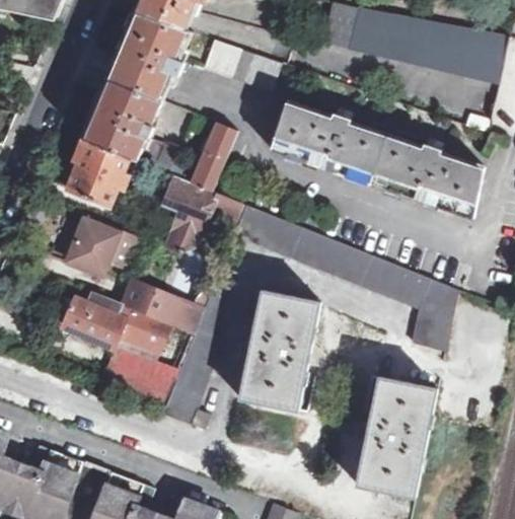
[(0,8),(53,20),(61,0),(0,0),(0,8)]
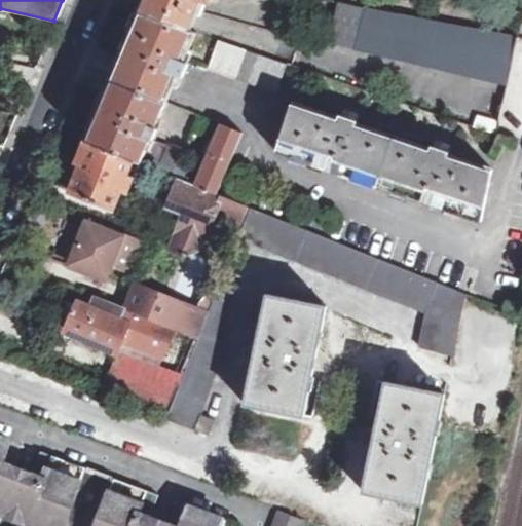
[(141,0),(136,12),(187,31),(194,12),(194,11),(194,10),(163,0),(141,0)]
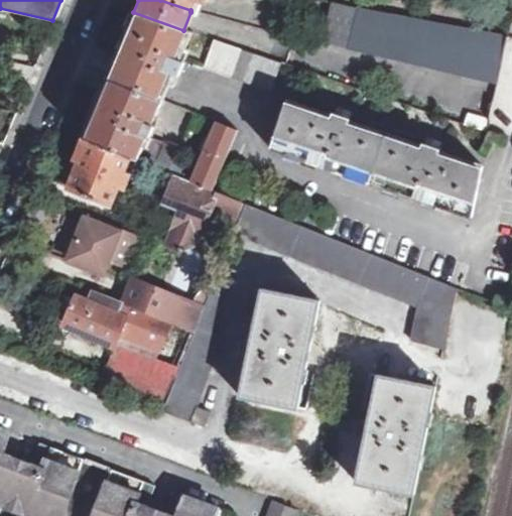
[(160,0),(190,10),(195,2),(201,5),(202,2),(203,0),(160,0)]
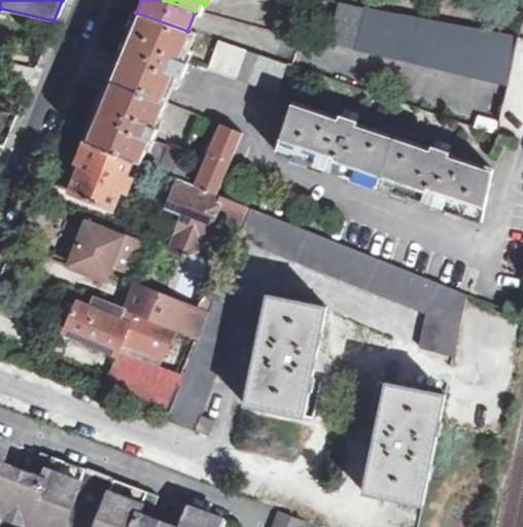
[(516,36),(335,1),(326,40),(506,83),(516,36)]
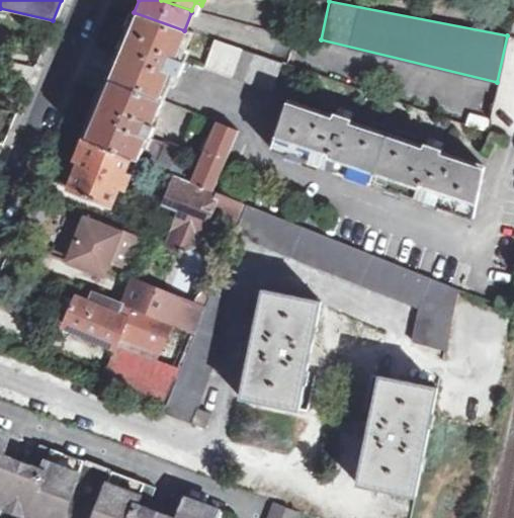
[(134,12),(106,78),(107,79),(160,101),(161,100),(167,86),(171,75),(177,77),(182,63),(177,61),(190,32),(184,30),(134,12)]
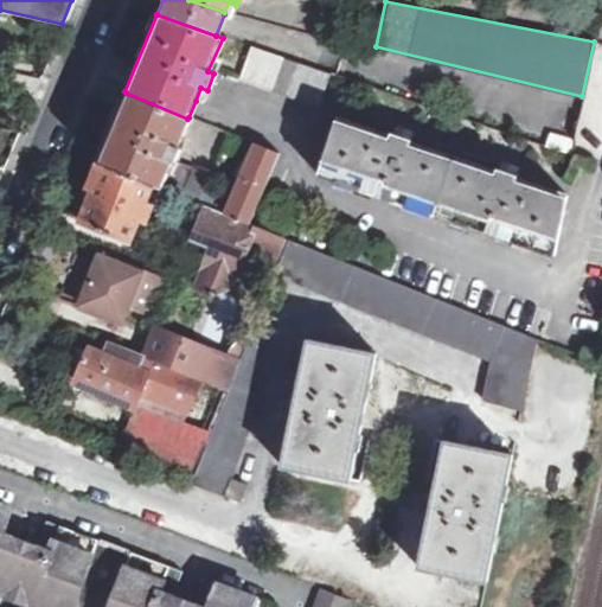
[(249,45),(238,76),(316,103),(327,72),(249,45)]
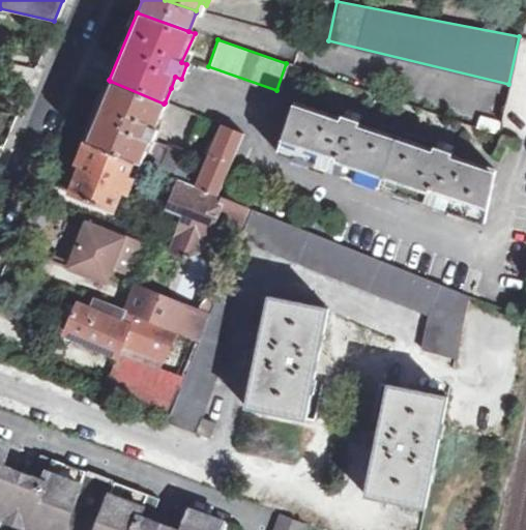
[(0,77),(26,81),(28,82),(33,69),(33,68),(0,61),(0,77)]
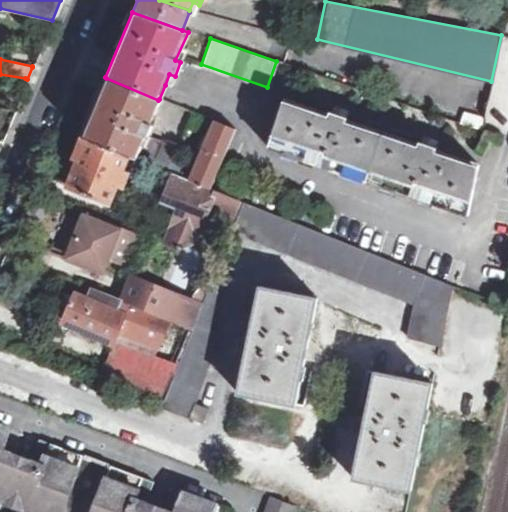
[(106,78),(105,77),(99,91),(79,137),(127,156),(134,159),(144,135),(148,137),(154,125),(149,123),(158,100),(106,78)]
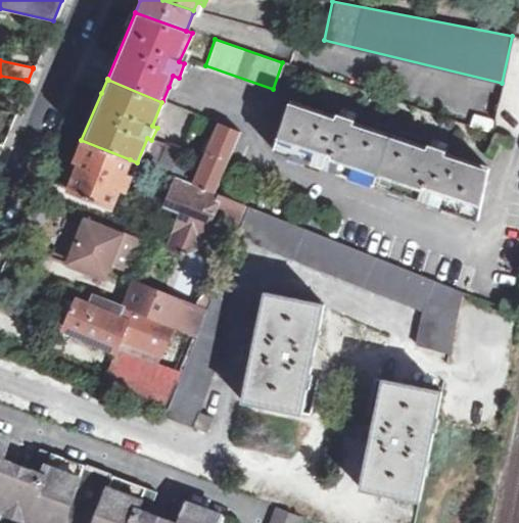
[(452,156),(289,100),(273,150),(475,219),(486,168),(452,156)]
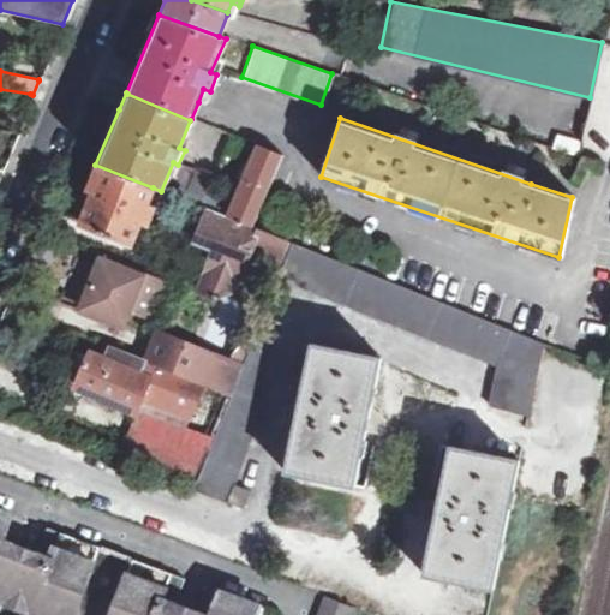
[(251,143),(238,177),(245,180),(229,219),(253,228),(281,155),(251,143)]
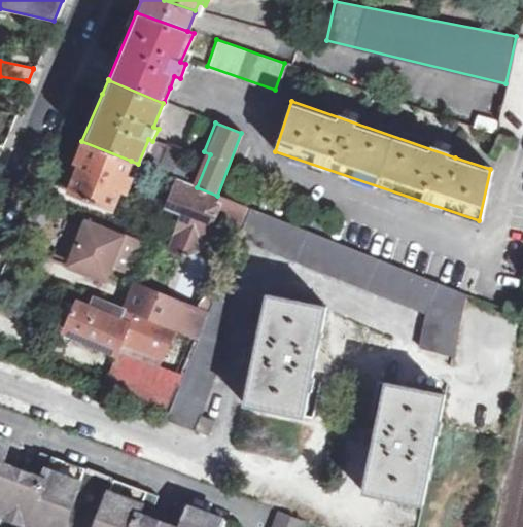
[(138,164),(143,167),(153,170),(171,176),(179,154),(180,152),(152,141),(148,139),(138,164)]
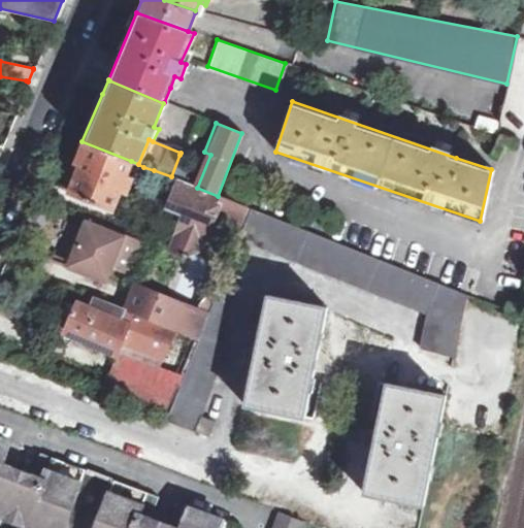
[(82,141),(72,163),(77,166),(67,192),(110,209),(118,192),(126,195),(131,180),(124,177),(127,168),(131,161),(82,141)]
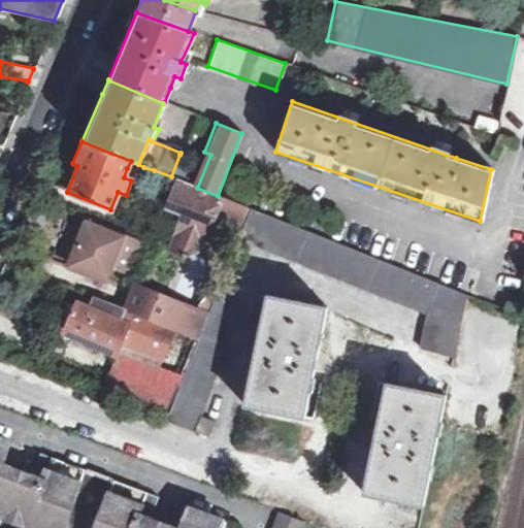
[(179,155),(171,176),(175,178),(178,180),(185,183),(195,160),(179,155)]
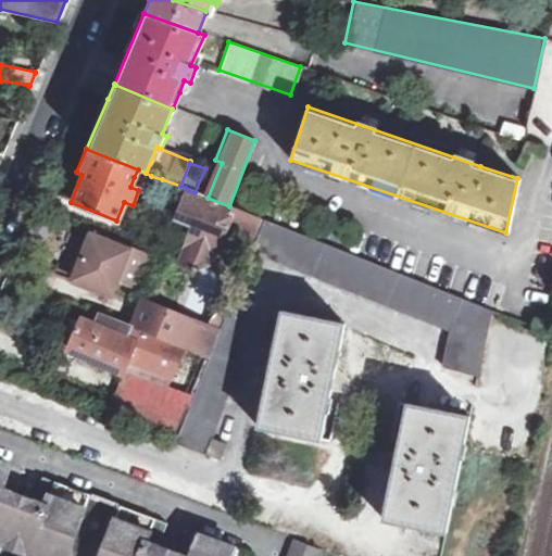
[(138,169),(134,177),(141,180),(149,184),(151,176),(146,173),(138,169)]
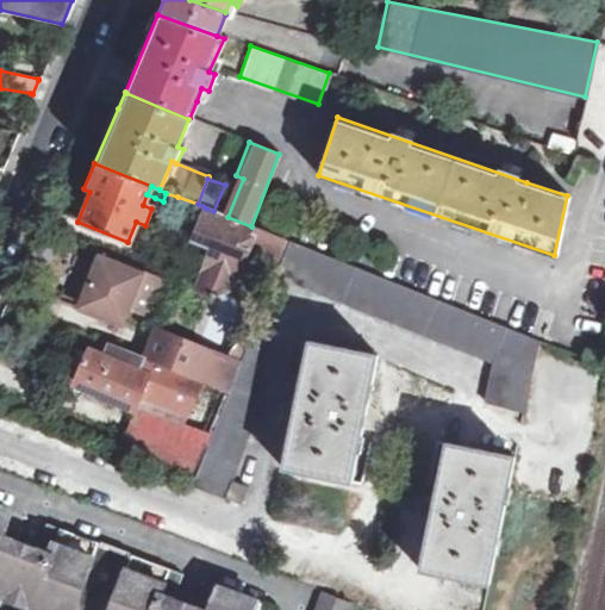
[(147,194),(143,205),(151,209),(155,198),(147,194)]
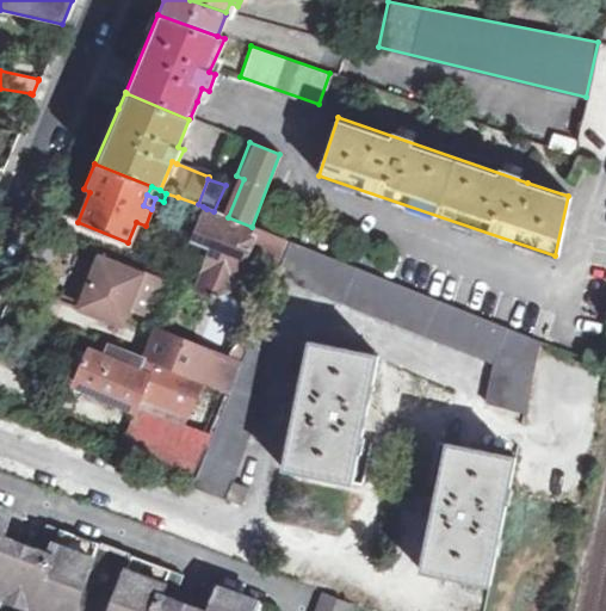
[(228,217),(214,211),(206,209),(195,240),(215,247),(197,290),(214,295),(215,301),(233,291),(248,251),(257,228),(252,227),(228,217)]
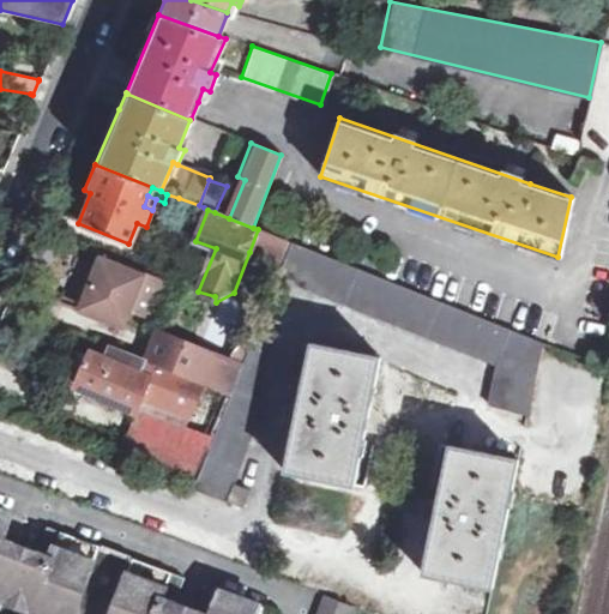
[(287,241),(258,229),(249,252),(277,265),(287,241)]
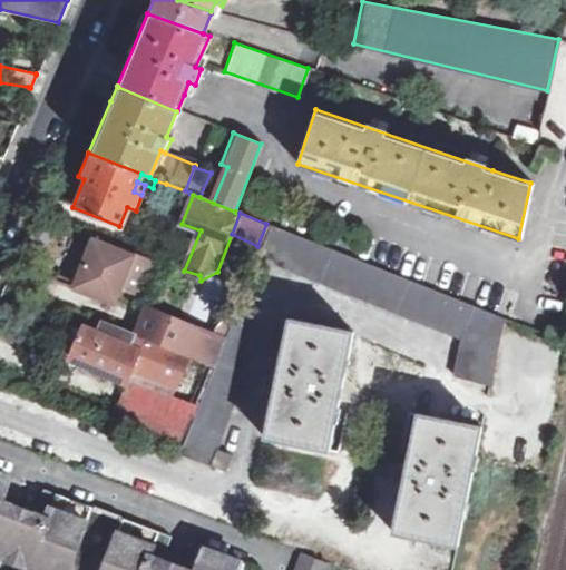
[(500,317),(270,225),(256,258),(459,340),(452,375),(487,385),(499,325),(500,317)]
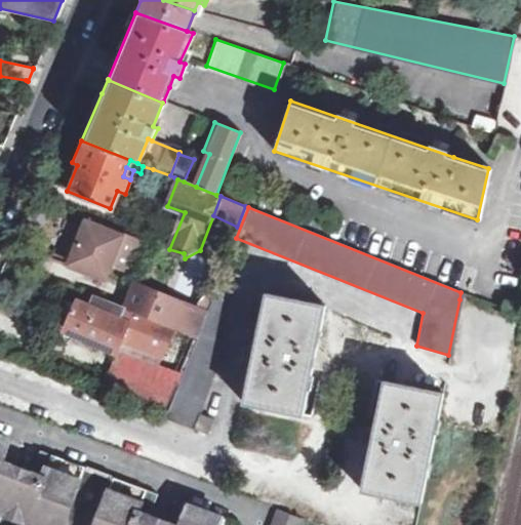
[(146,245),(120,234),(119,237),(84,224),(67,265),(92,275),(94,272),(105,268),(107,269),(108,266),(133,275),(146,245)]
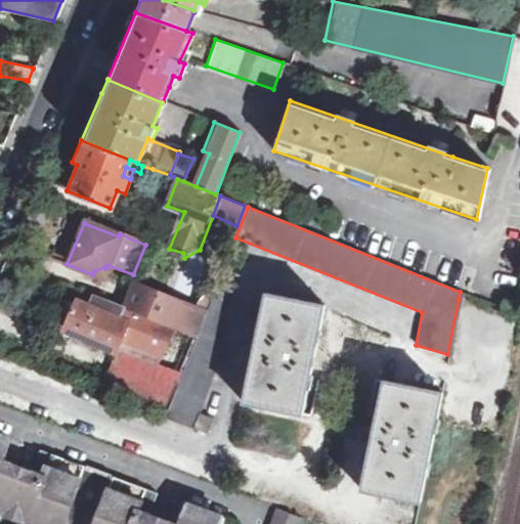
[(128,310),(167,326),(176,303),(138,288),(128,310)]
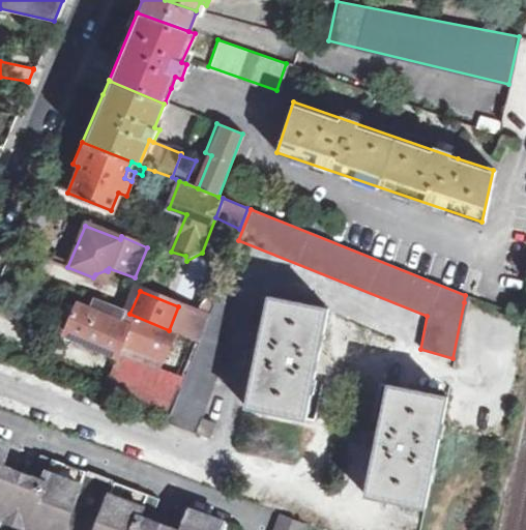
[(216,294),(198,341),(166,420),(165,422),(207,438),(212,423),(199,417),(225,345),(216,342),(232,300),(216,294)]
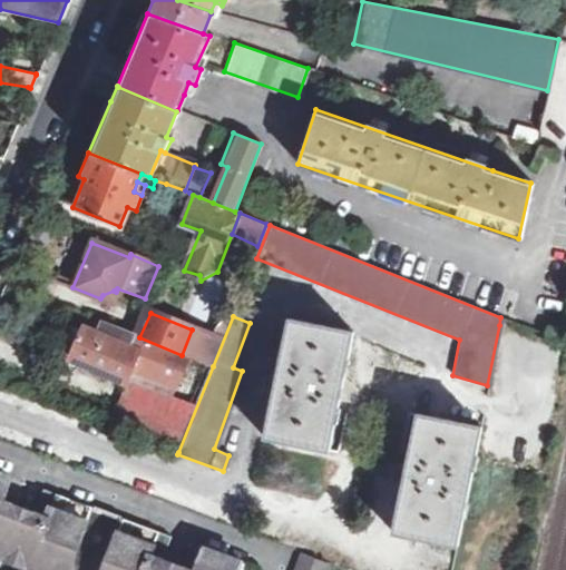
[(325,451),(337,400),(353,403),(355,389),(341,376),(350,332),(286,318),(262,438),(325,451)]
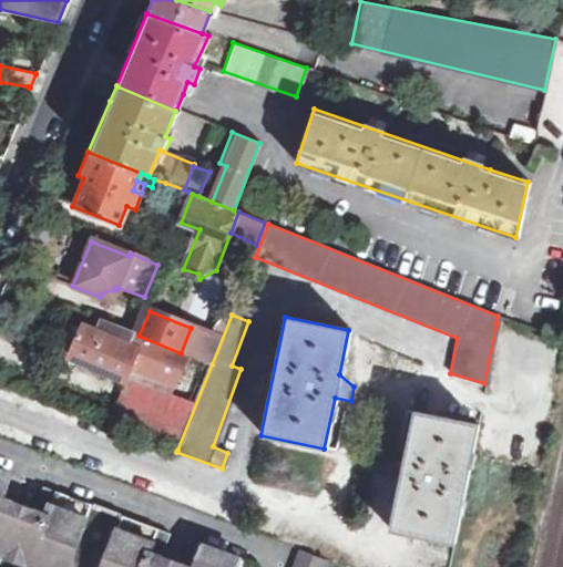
[(100,320),(95,332),(82,326),(69,357),(123,380),(106,423),(177,450),(212,364),(181,353),(139,336),(130,332),(100,320)]
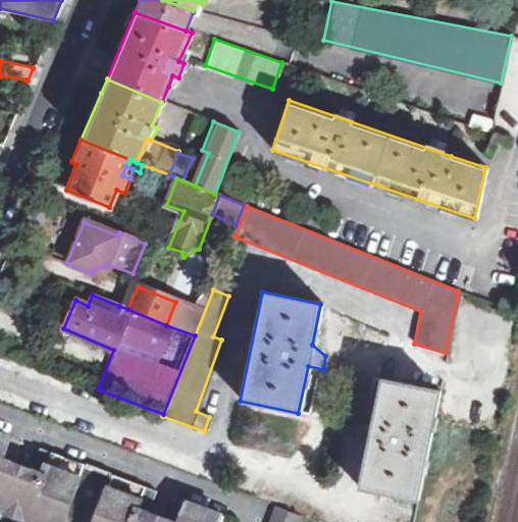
[(431,422),(437,390),(379,378),(370,426),(356,423),(353,435),(365,448),(358,487),(415,500),(431,422)]
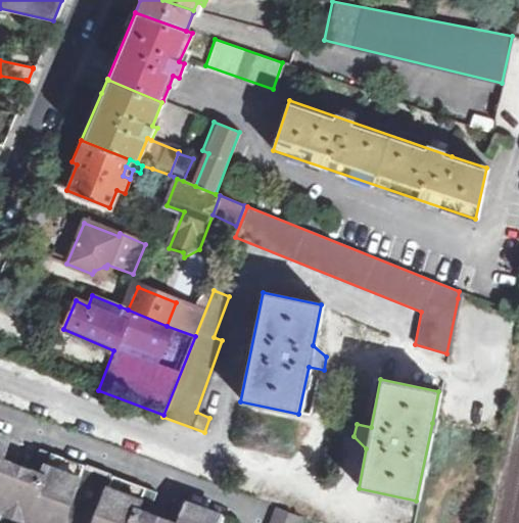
[(9,437),(0,433),(0,510),(22,518),(35,522),(60,522),(82,467),(46,454),(38,473),(1,460),(9,437)]
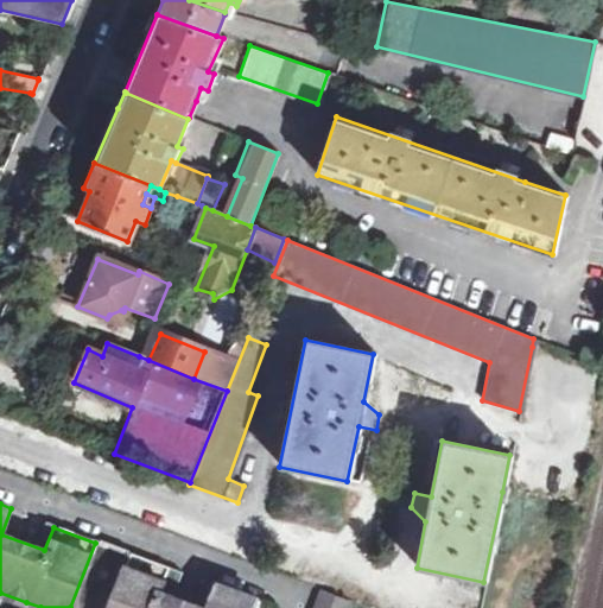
[(102,607),(121,552),(95,543),(70,607),(40,607),(26,602),(24,607),(102,607)]
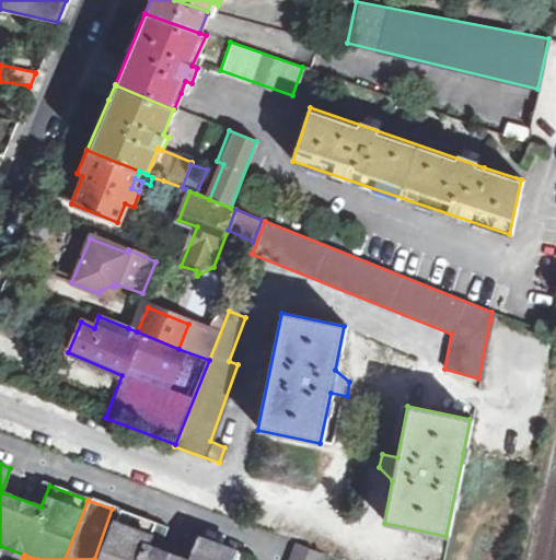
[(150,528),(115,514),(96,559),(231,559),(234,552),(196,537),(187,559),(150,544),(150,528)]
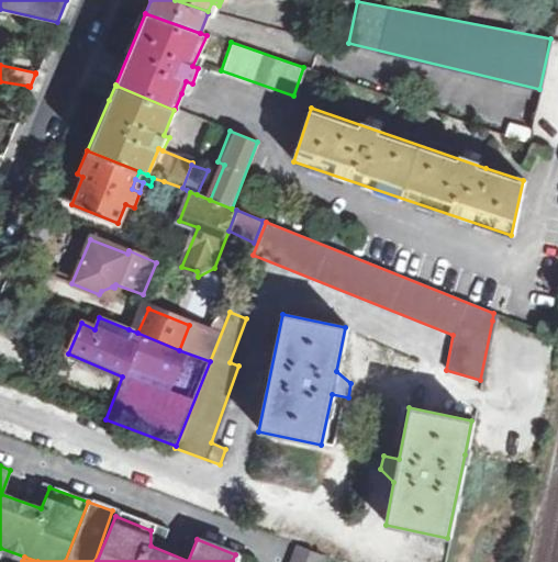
[(293,544),(286,561),(317,561),(321,554),(293,544)]
